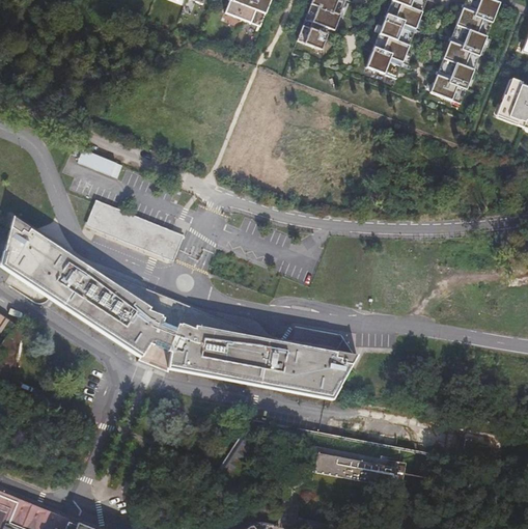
[(230,0),(224,12),(260,27),(272,0),(230,0)]
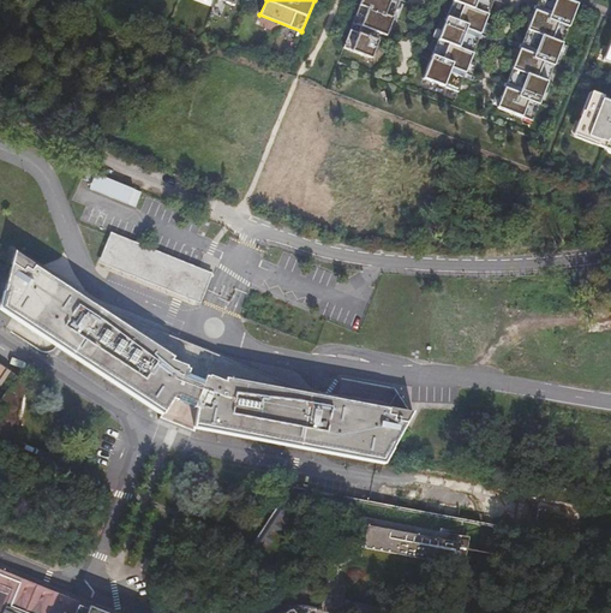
[(371,39),(373,31),(387,36),(401,1),(397,0),(361,0),(353,23),(361,27),(358,34),(351,30),(343,48),(371,59),(378,41),(371,39)]
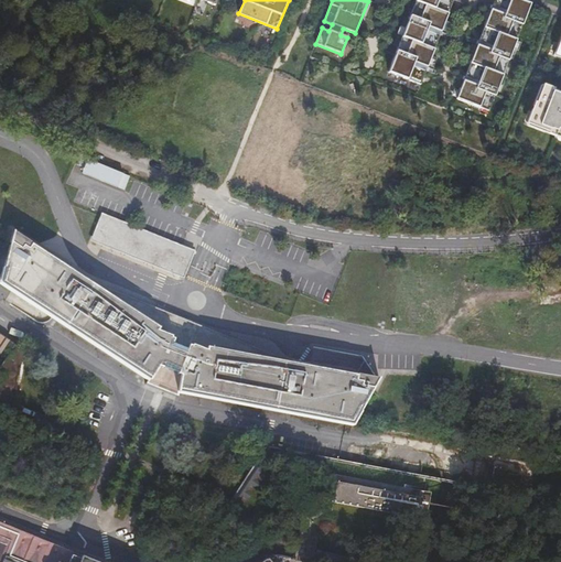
[(410,0),(384,72),(420,86),(453,0),(410,0)]
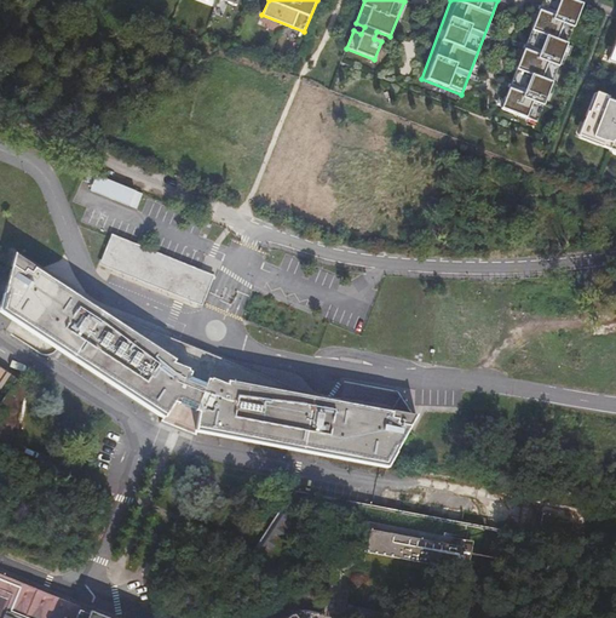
[(542,0),(500,110),(536,124),(582,5),(574,3),(568,0),(542,0)]
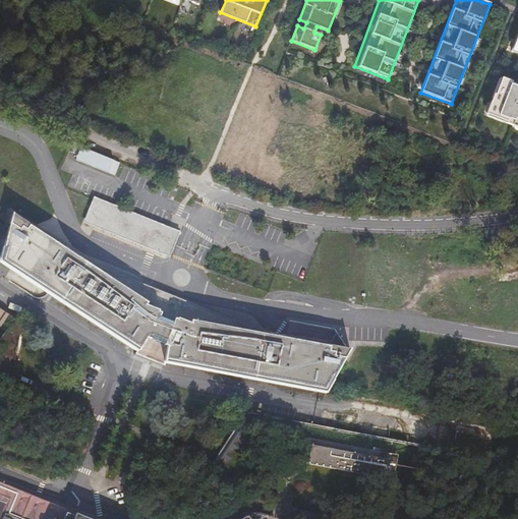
[(517,27),(509,48),(517,52),(517,85),(501,80),(492,103),(490,103),(486,110),(497,114),(496,116),(507,120),(512,121),(517,122),(517,27)]
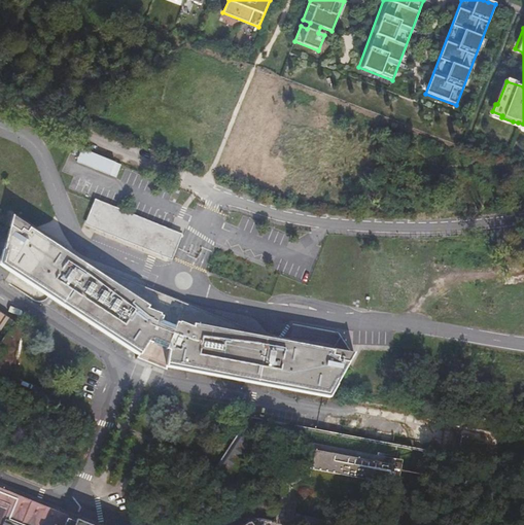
[(178,235),(90,199),(78,225),(168,261),(178,235)]
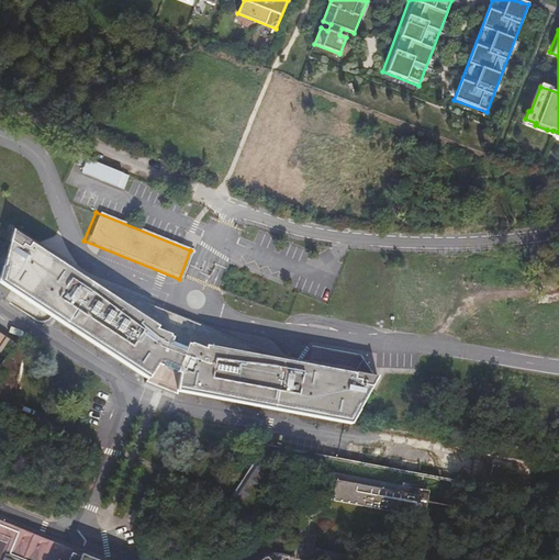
[(24,233),(10,231),(1,281),(148,381),(179,393),(366,427),(392,381),(368,378),(215,347),(202,348),(24,233)]
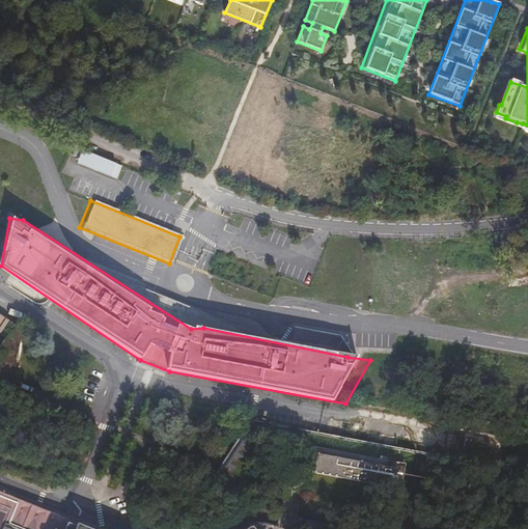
[(0,390),(7,391),(19,328),(12,324),(9,328),(3,334),(4,335),(0,340),(0,390)]
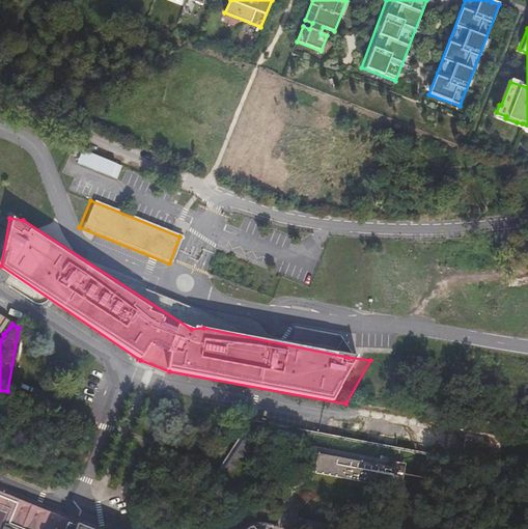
[(235,480),(253,442),(235,435),(219,473),(235,480)]
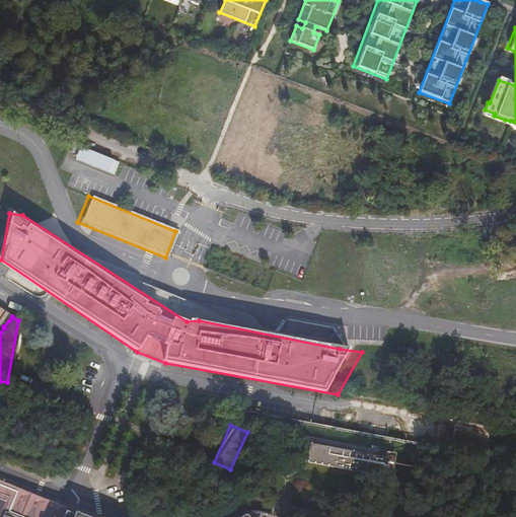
[(382,475),(386,456),(306,441),(303,460),(382,475)]
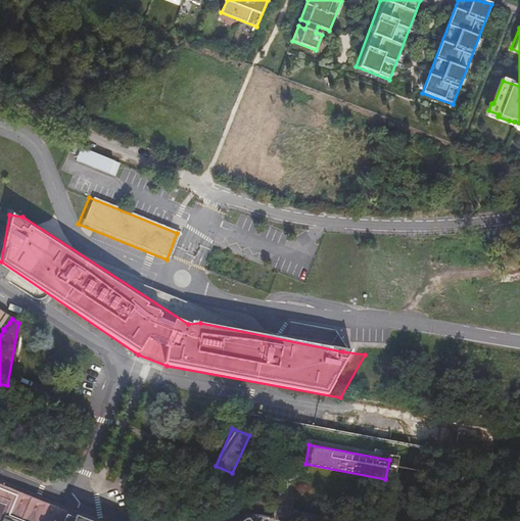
[(93,520),(0,482),(0,520),(248,520),(245,516),(243,517),(242,516),(236,520),(93,520)]
